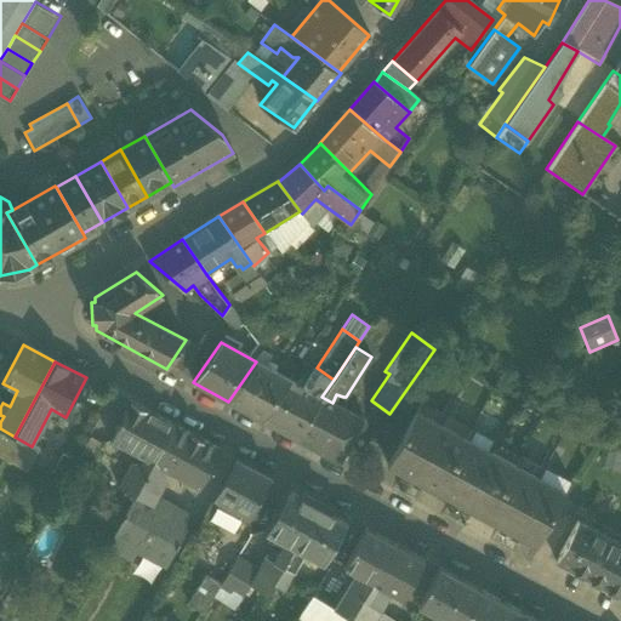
[(289,380),(256,362),(228,402),(262,420),(289,380)]
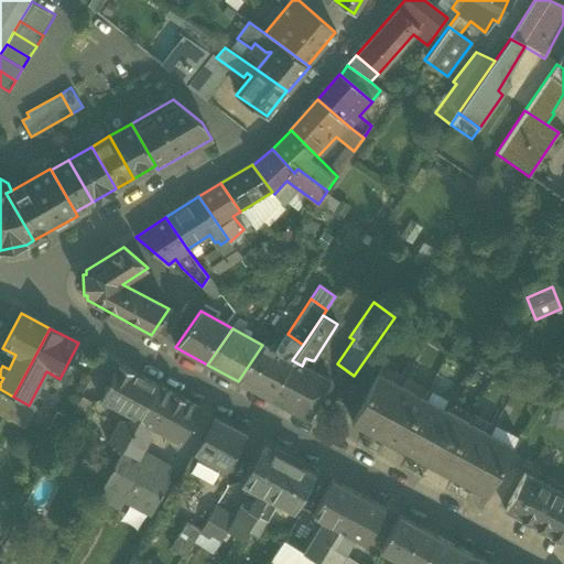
[(303,345),(288,334),(285,334),(273,350),(292,360),(303,345)]
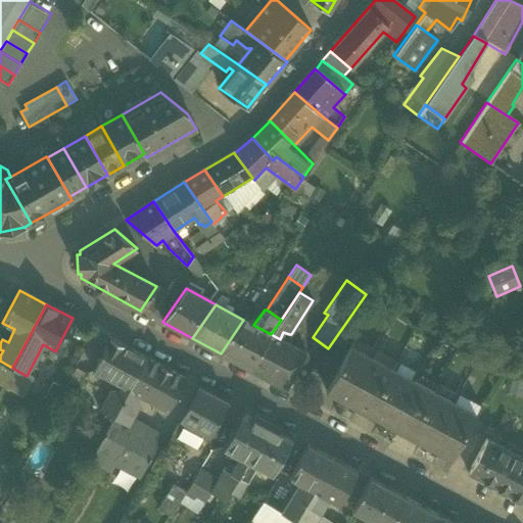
[(253,325),(243,320),(221,353),(248,368),(271,334),(253,325)]
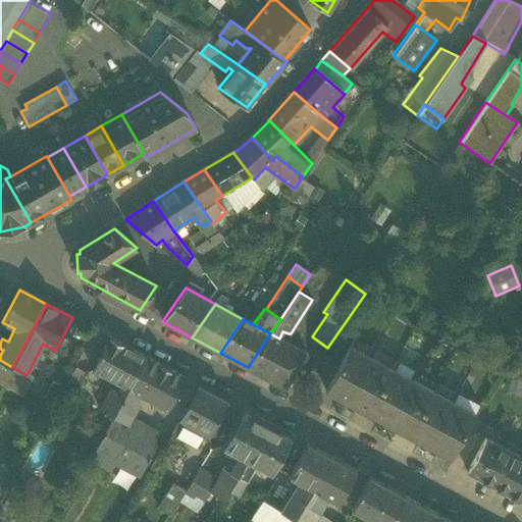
[(305,352),(279,338),(270,333),(248,367),(284,387),(305,352)]
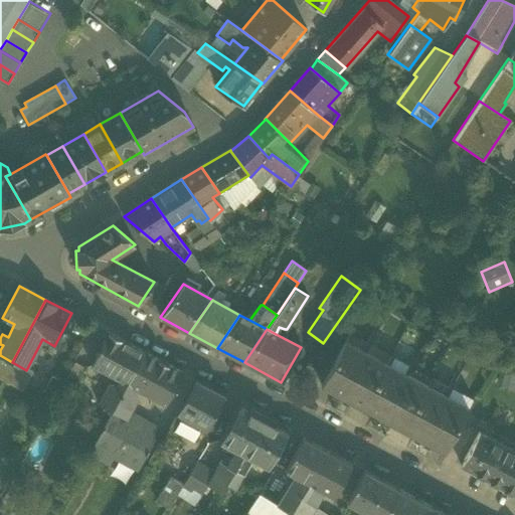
[(111,411),(144,352),(108,333),(91,365),(119,380),(110,383),(99,404),(111,411)]
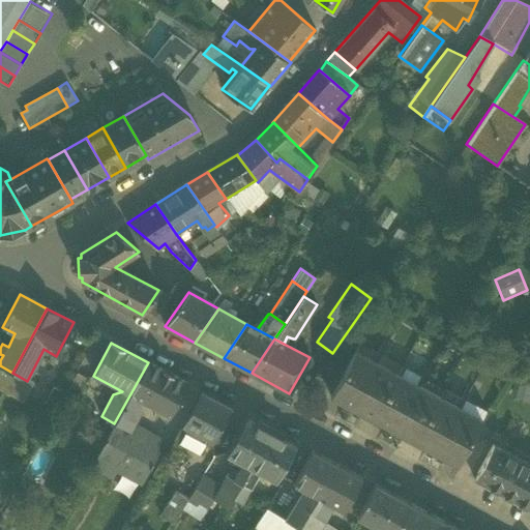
[(351,408),(376,362),(354,351),(329,396),(351,408)]
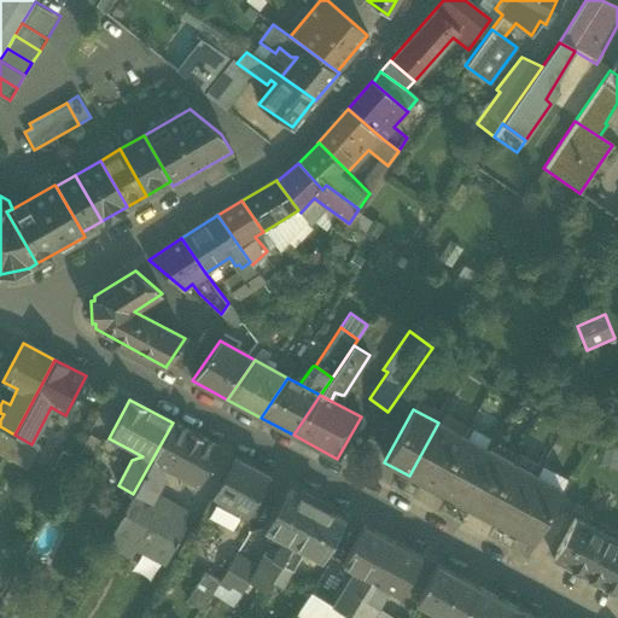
[(219,448),(173,423),(133,494),(152,503),(164,479),(163,467),(198,487),(219,448)]
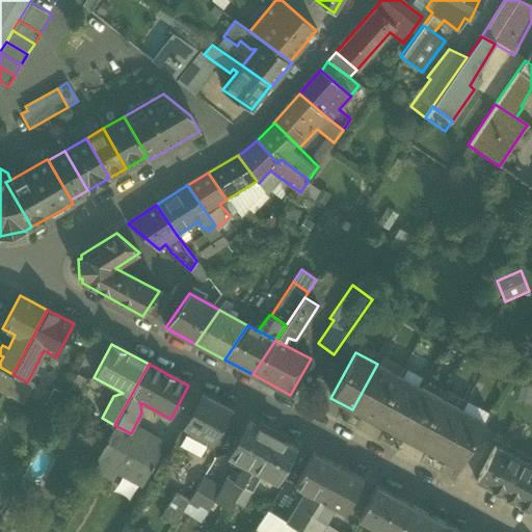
[(373,421),(398,375),(377,364),(352,409),(373,421)]
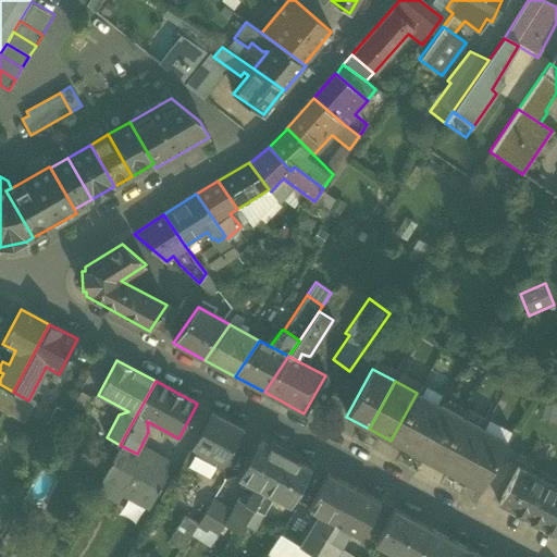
[(413,454),(440,405),(417,393),(391,441),(413,454)]
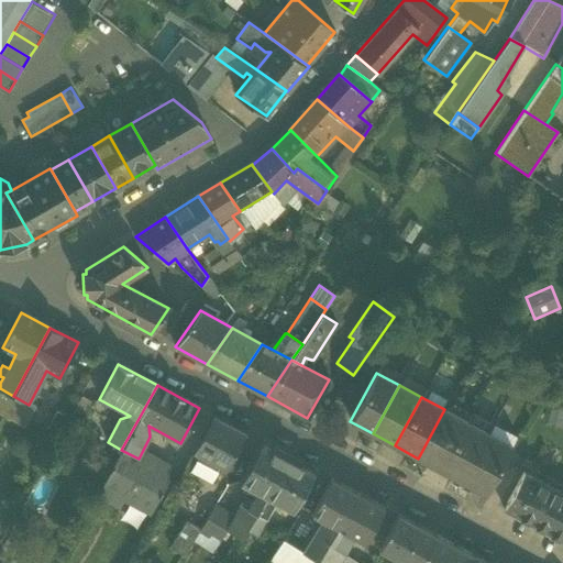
[(562,401),(551,400),(547,427),(562,429),(562,422),(562,401)]
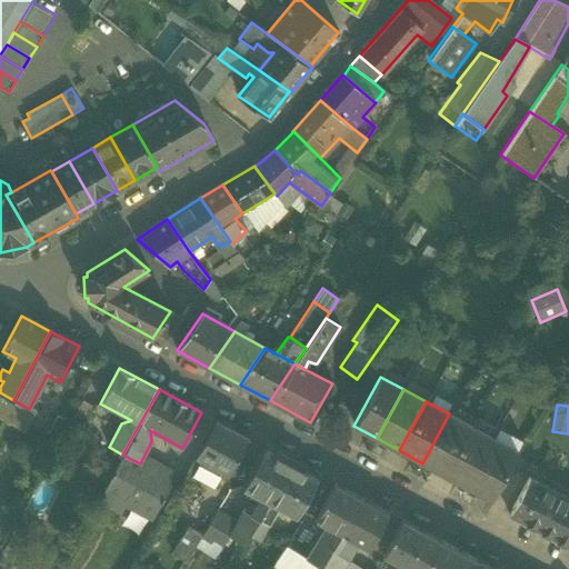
[(446,476),(472,426),(449,413),(422,463),(446,476)]
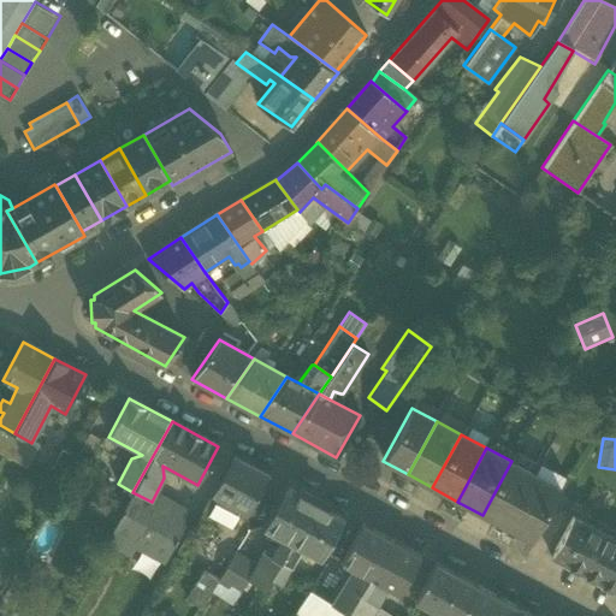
[(247,513),(268,473),(232,454),(201,513),(208,516),(209,516),(231,528),(241,510),(247,513)]
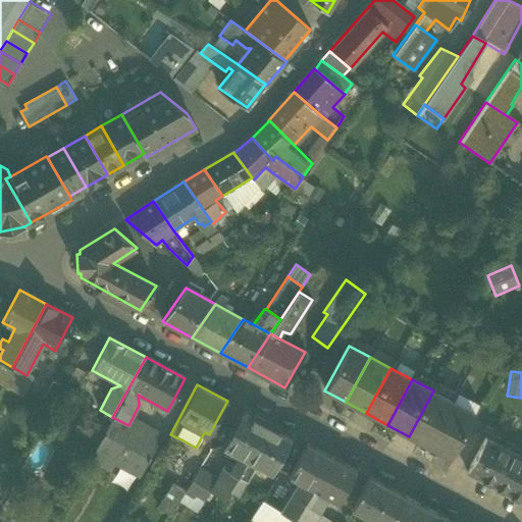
[(429,448),(454,402),(433,390),(409,436),(429,448)]
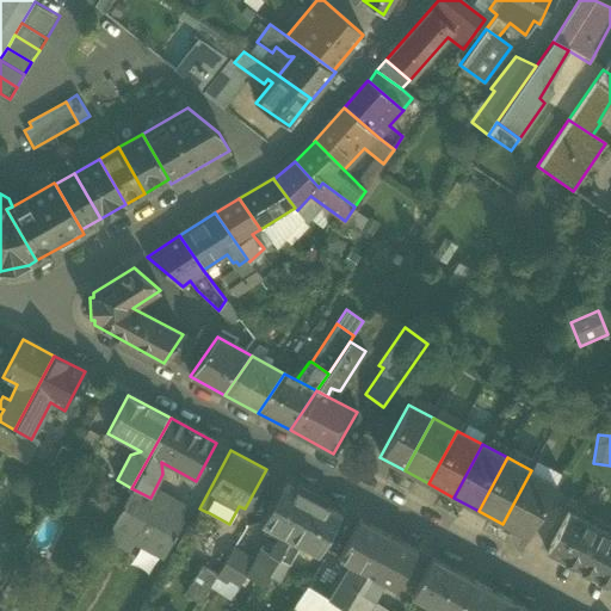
[(528,537),(556,483),(531,470),(503,524),(528,537)]
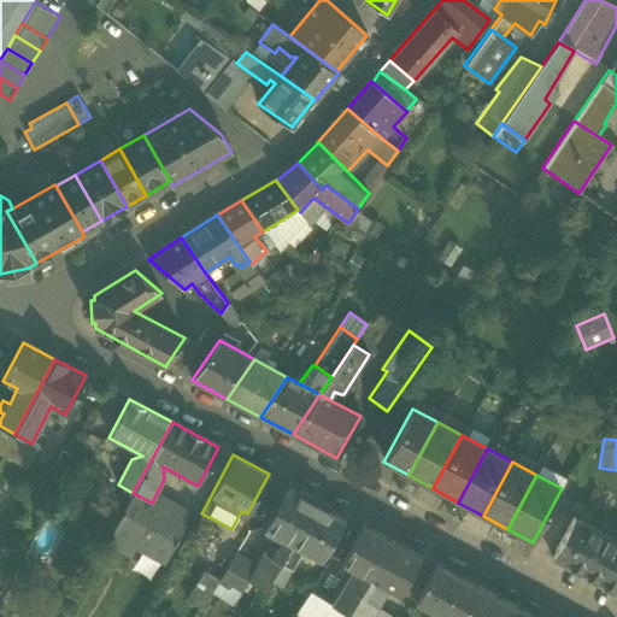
[(281,565),(316,500),(300,492),(299,494),(286,488),(264,529),(283,539),(271,559),(281,565)]
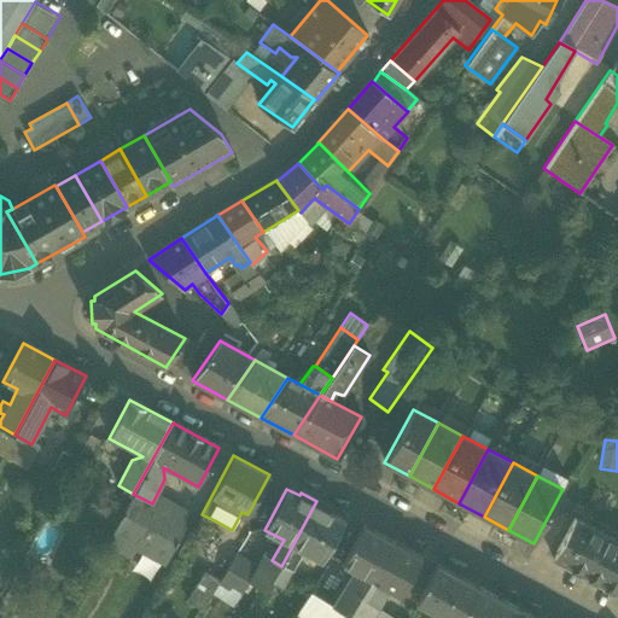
[(322,560),(344,519),(331,513),(333,509),(316,501),(281,566),(272,582),(283,589),(303,551),(322,560)]
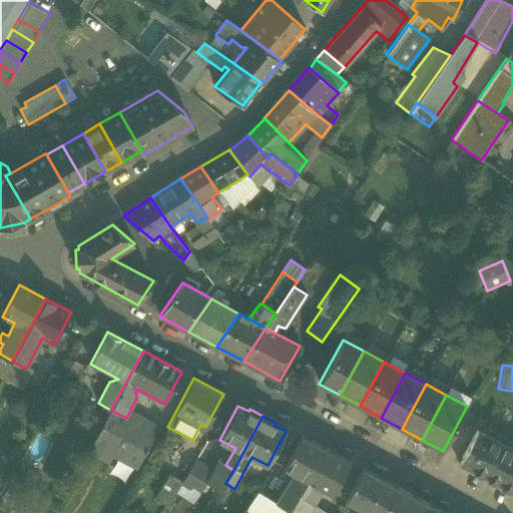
[(484,477),(502,443),(477,430),(459,464),(484,477)]
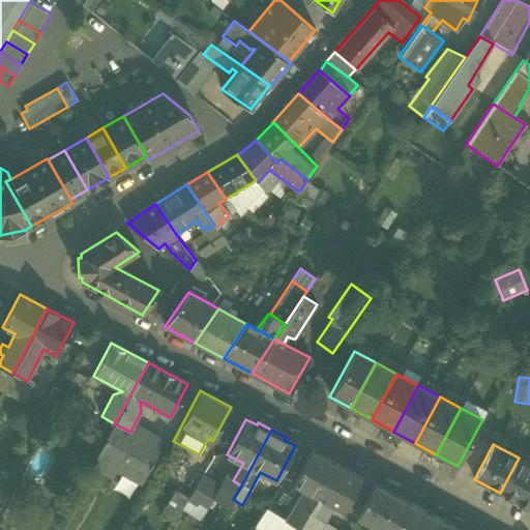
[(319,497),(336,465),(312,451),(291,490),(299,494),(284,519),(298,527),(319,497)]
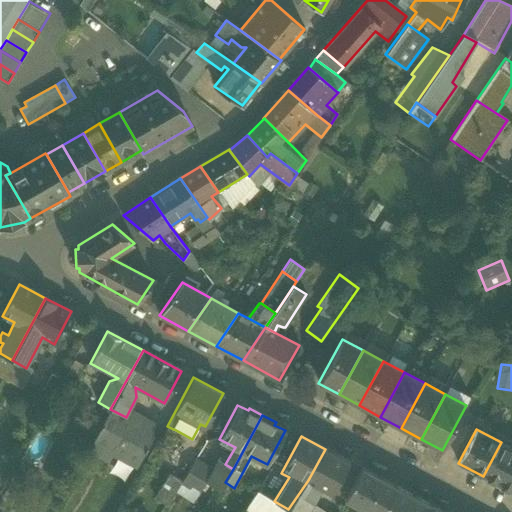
[(511,448),(501,442),(483,476),(511,491),(511,448)]
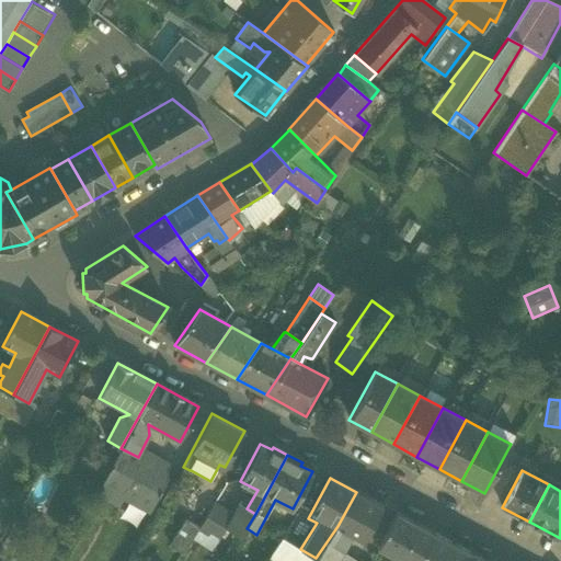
[(365,541),(382,506),(356,492),(338,526),(316,558),(313,560),(334,560),(352,535),(365,541)]
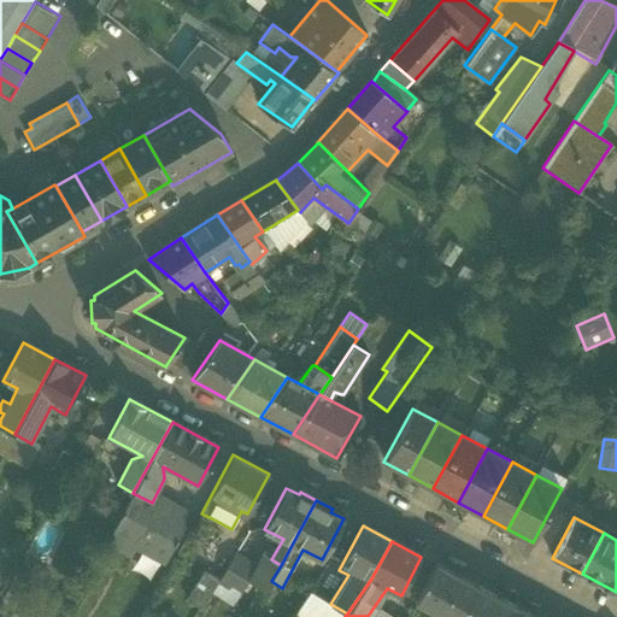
[(457,616),(476,587),(435,564),(416,603),(442,616),(457,616)]
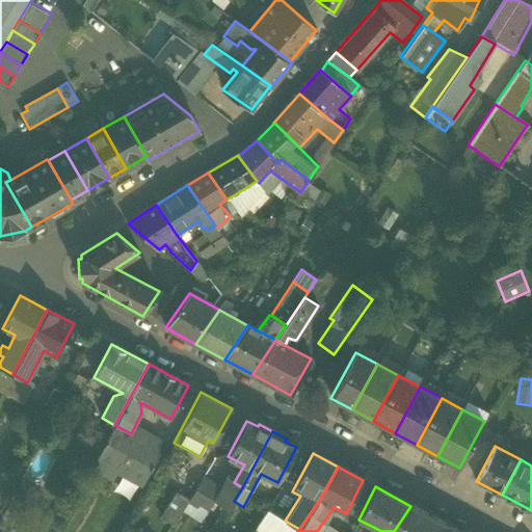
[(160,516),(174,523),(186,496),(174,489),(160,516)]
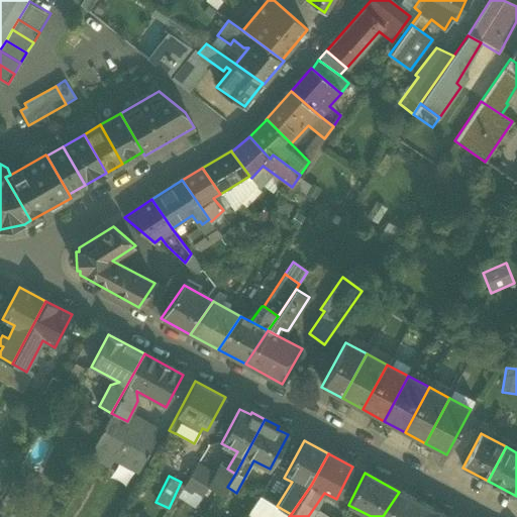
[(434,516),(438,513),(399,492),(383,516),(434,516)]
